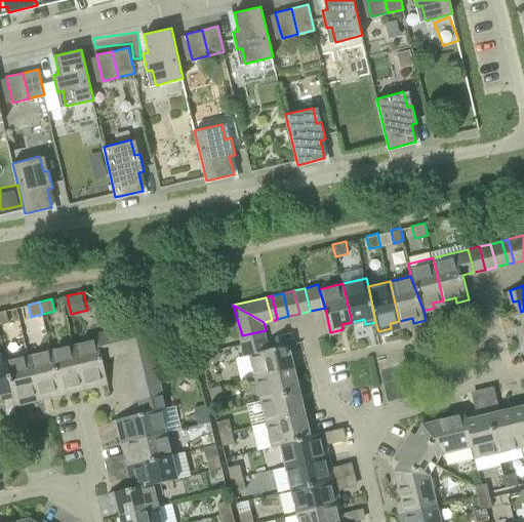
[(0,323),(8,322),(5,310),(0,311),(0,323)]
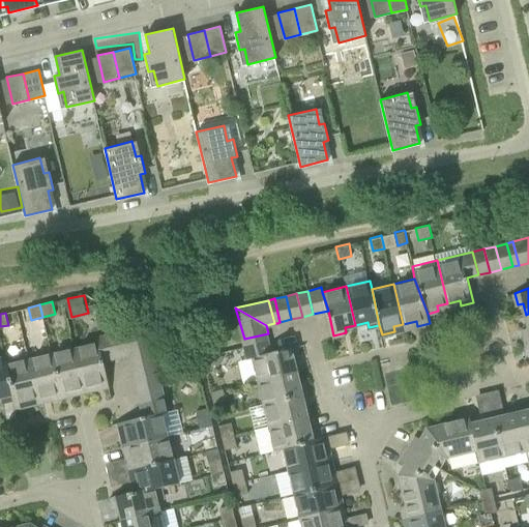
[(114,332),(120,356),(127,355),(146,325),(114,332)]
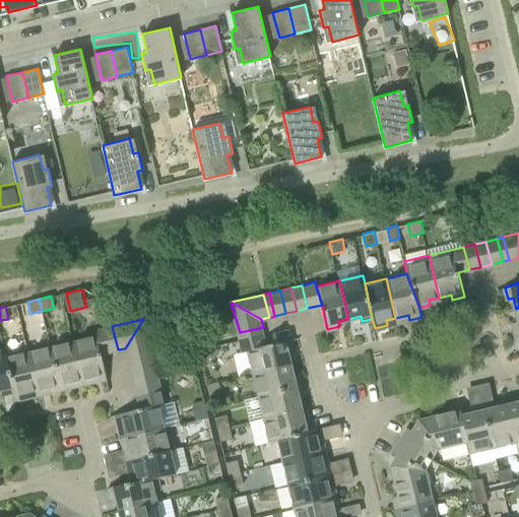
[(127,356),(151,350),(143,319),(125,348),(127,356)]
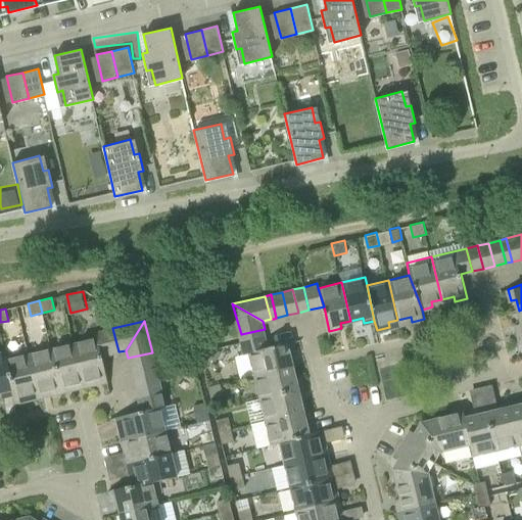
[(109,329),(107,330),(112,352),(114,352),(119,351),(112,328),(109,329)]
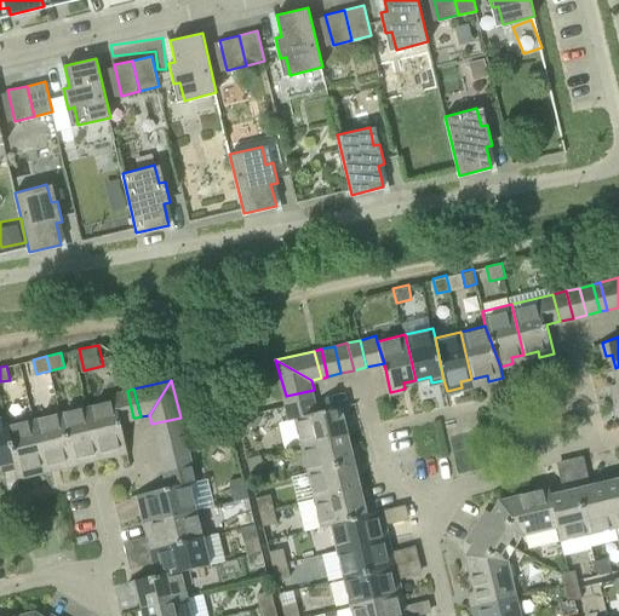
[(314,390),(286,396),(287,399),(287,403),(315,396),(315,393),(314,390)]
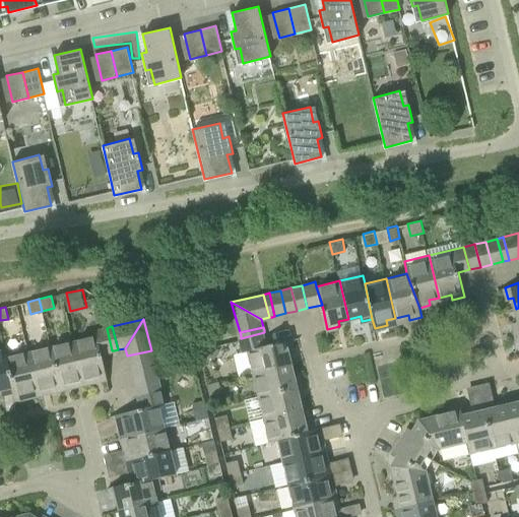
[(106,378),(101,353),(112,350),(107,328),(94,330),(96,336),(74,341),(83,379),(92,377),(94,382),(107,379),(106,378)]
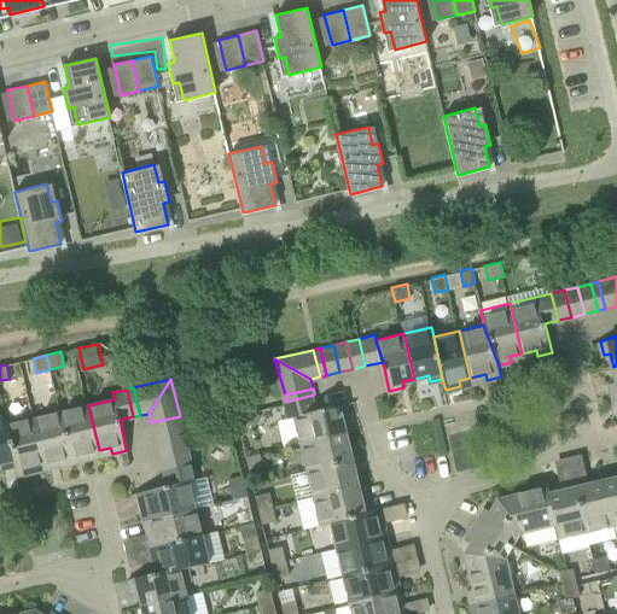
[(300,442),(347,431),(344,417),(350,415),(347,402),(318,408),(314,395),(286,402),(290,415),(291,419),(294,417),(300,442)]
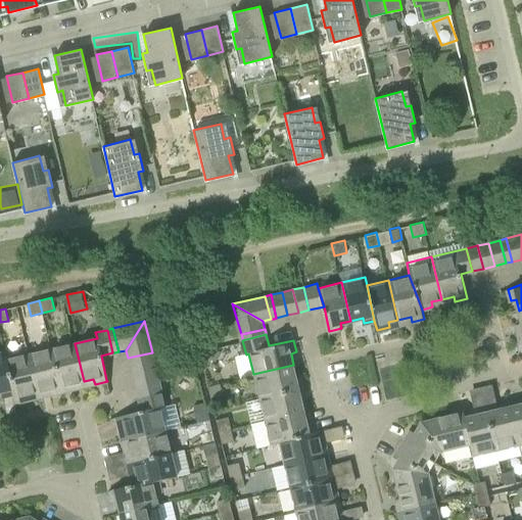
[(72,384),(84,381),(75,343),(52,348),(62,392),(73,389),(72,384)]
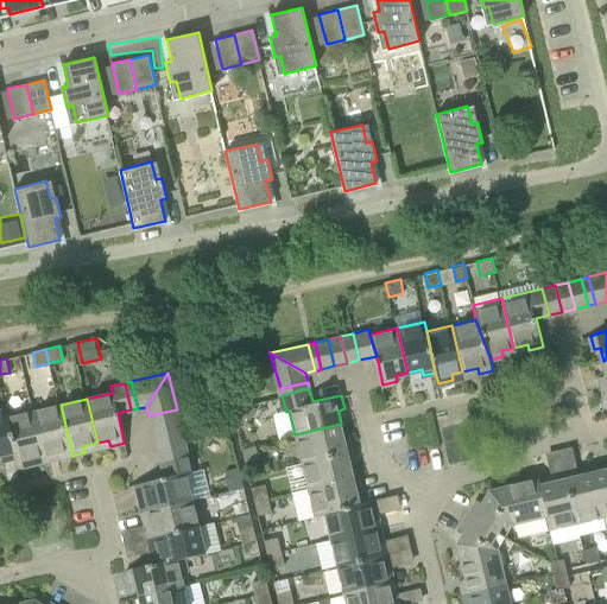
[(57,458),(73,456),(61,405),(33,412),(44,456),(56,452),(57,458)]
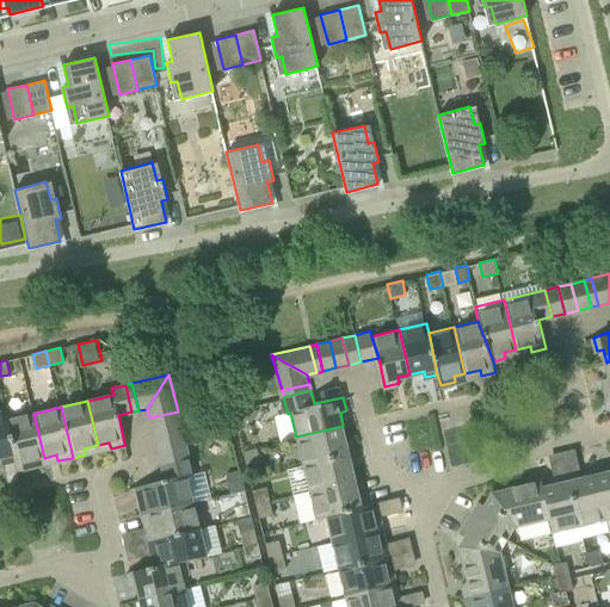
[(2,464),(14,460),(7,420),(5,410),(0,410),(0,457),(1,458),(2,464)]
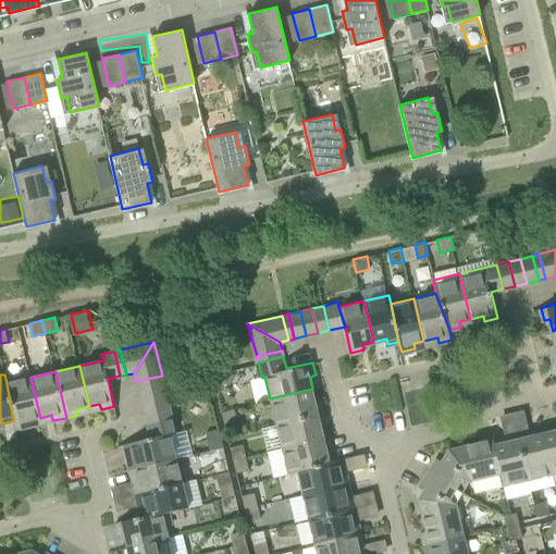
[(162,376),(136,381),(136,384),(137,388),(163,381),(162,377),(162,376)]
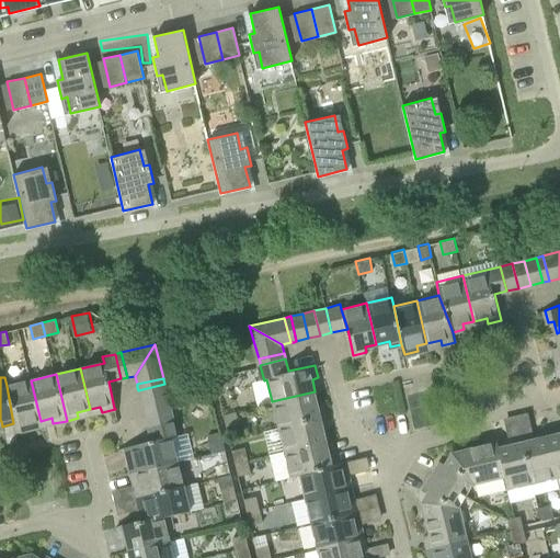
[(27,424),(41,421),(31,380),(7,386),(13,423),(15,433),(29,430),(27,424)]
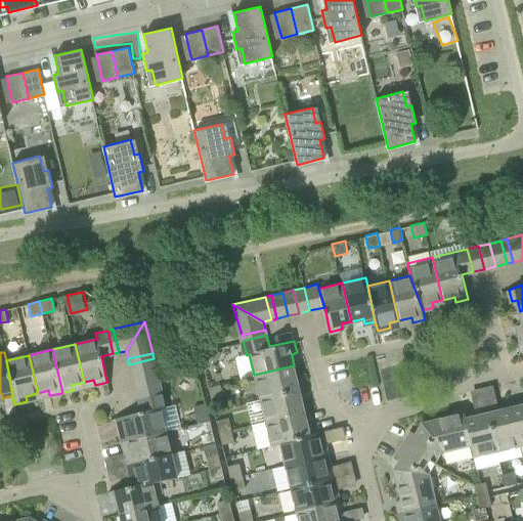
[(154,358),(129,364),(132,376),(157,371),(154,358)]
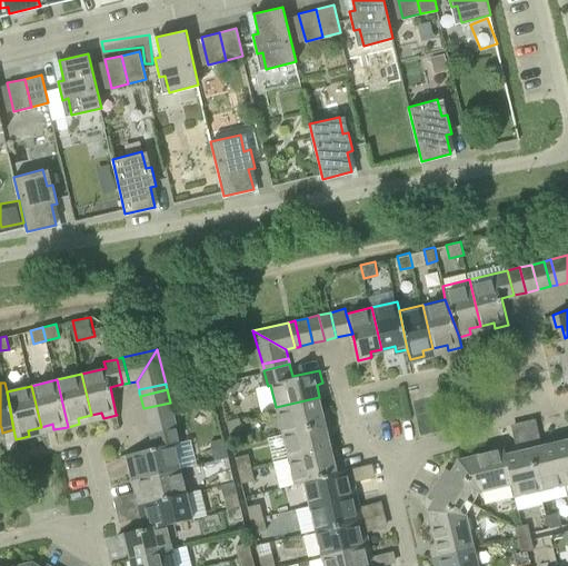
[(281,433),(331,420),(328,408),(322,409),(319,397),(276,407),(281,433)]
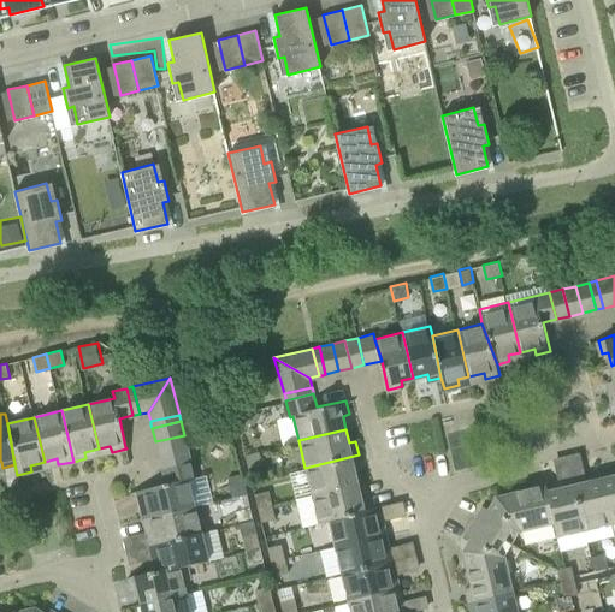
[(184,435),(155,441),(159,455),(188,449),(184,435)]
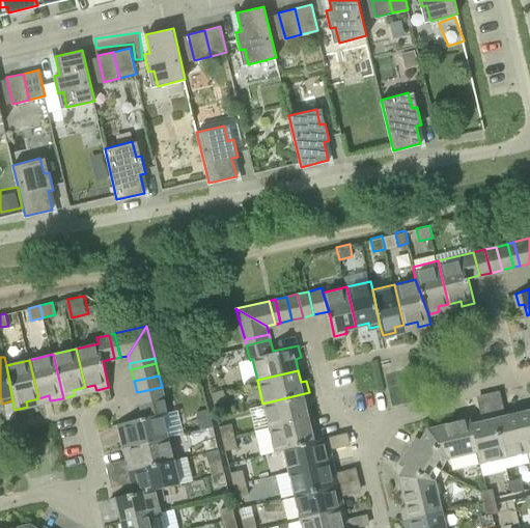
[(140,405),(164,398),(162,387),(137,392),(140,405)]
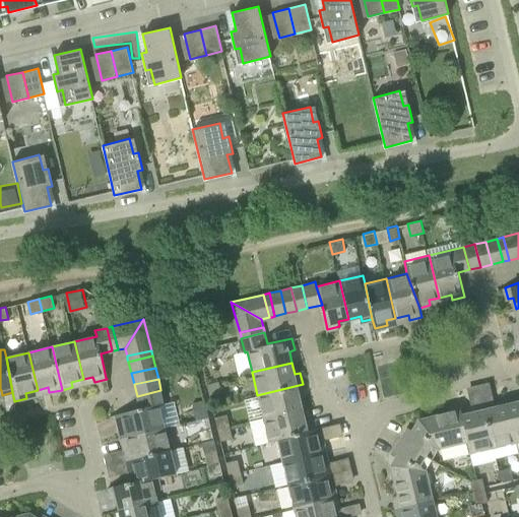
[(209,396),(221,393),(218,381),(206,384),(209,396)]
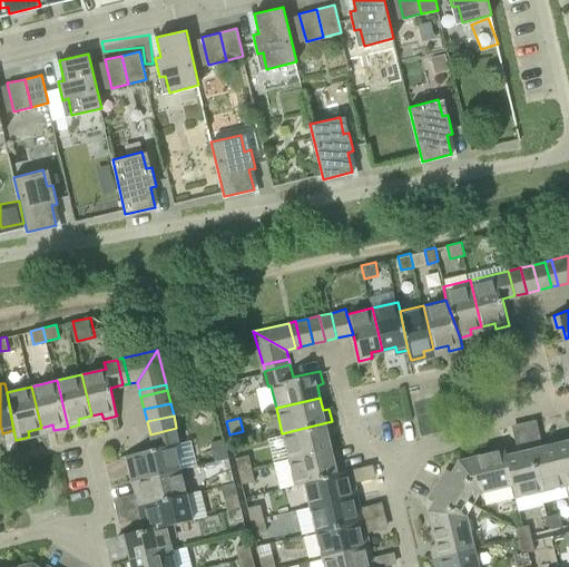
[(288,458),(332,448),(329,434),(335,433),(332,421),(282,433),(288,458)]
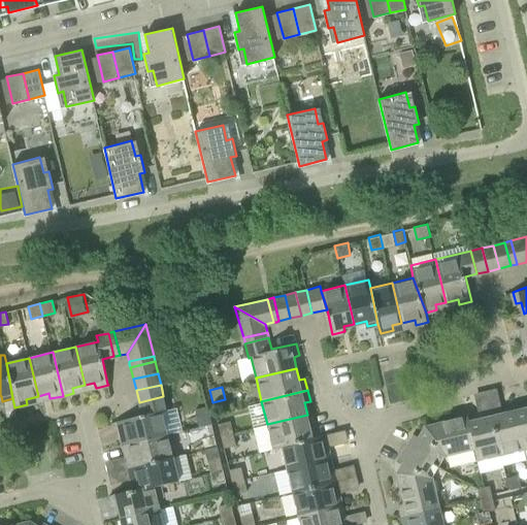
[(166,433),(161,411),(166,408),(163,396),(139,402),(142,415),(117,421),(120,433),(125,432),(128,443),(166,433)]
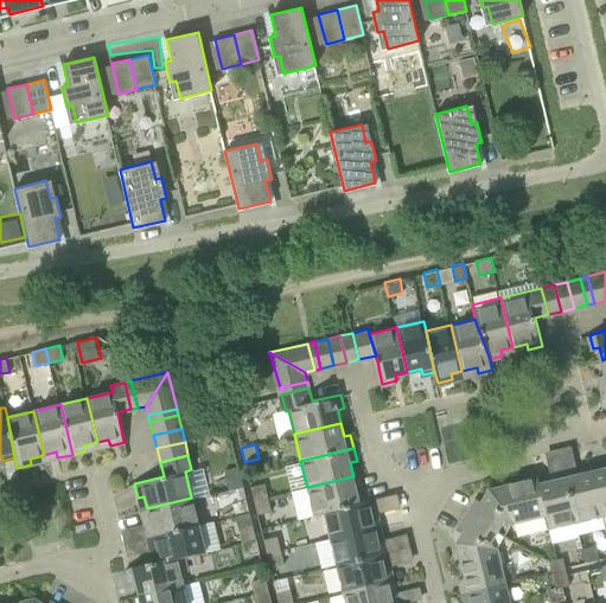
[(603,517),(605,515),(605,460),(604,461),(605,464),(605,468),(592,470),(603,517)]
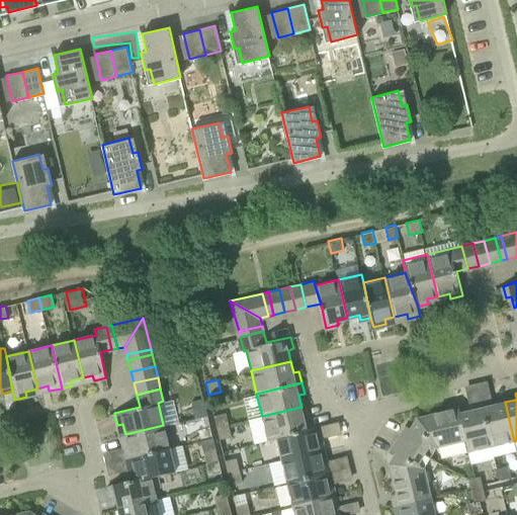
[(196,418),(207,415),(203,400),(192,402),(196,418)]
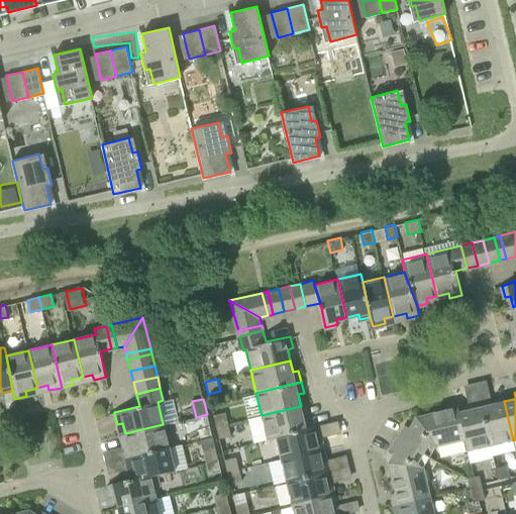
[(490,445),(513,440),(504,401),(494,404),(492,399),(480,401),(490,445)]
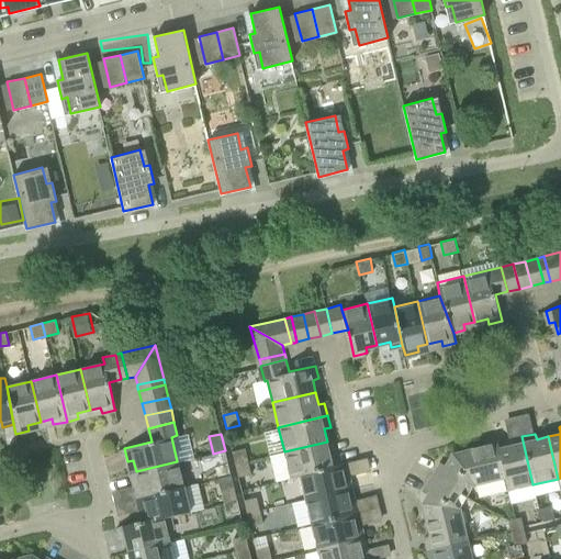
[(474,485),(505,478),(501,447),(497,436),(484,439),(485,445),(453,453),(447,464),(441,461),(434,474),(469,496),(474,485)]
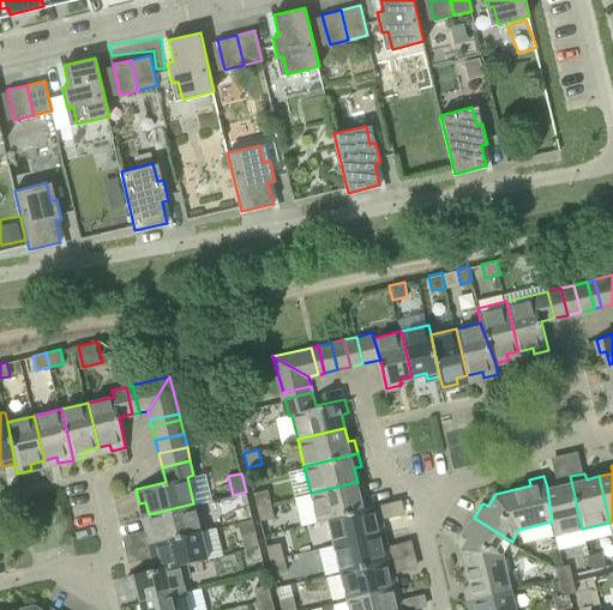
[(556,535),(582,529),(570,476),(558,479),(559,485),(547,488),(552,521),(556,535)]
